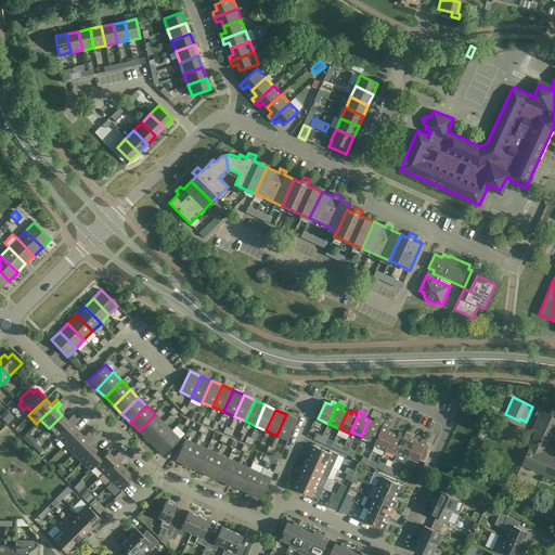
[(554,426),(554,416),(541,411),(534,425),(540,428),(531,447),(530,447),(523,464),(536,469),(534,470),(544,475),(545,474),(554,478),(554,456),(543,452),(554,426)]
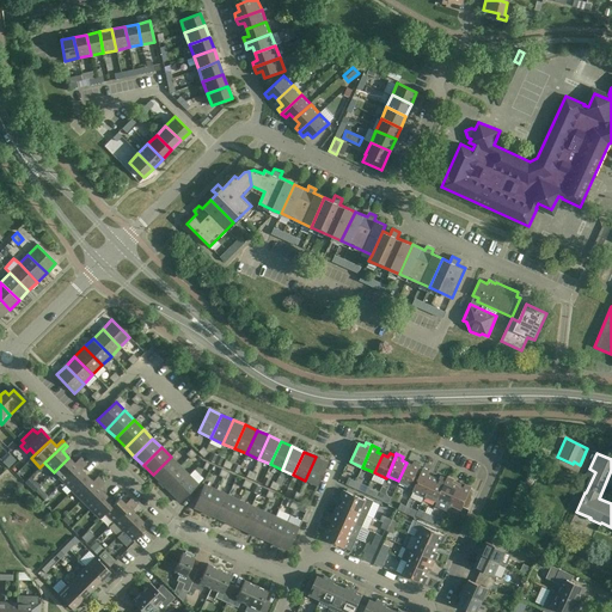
[(153,475),(161,484),(179,466),(171,457),(153,475)]
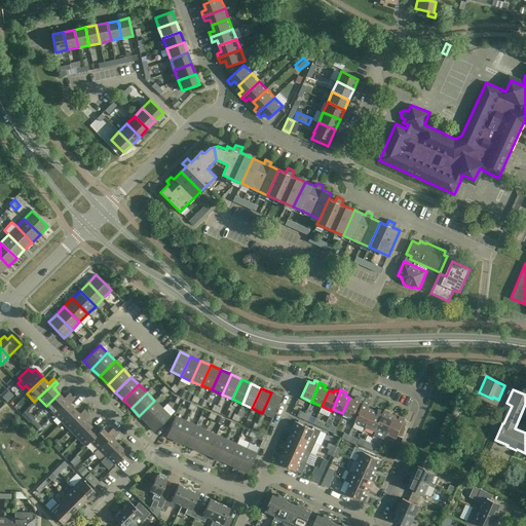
[(282,398),(271,392),(262,413),(272,417),(282,398)]
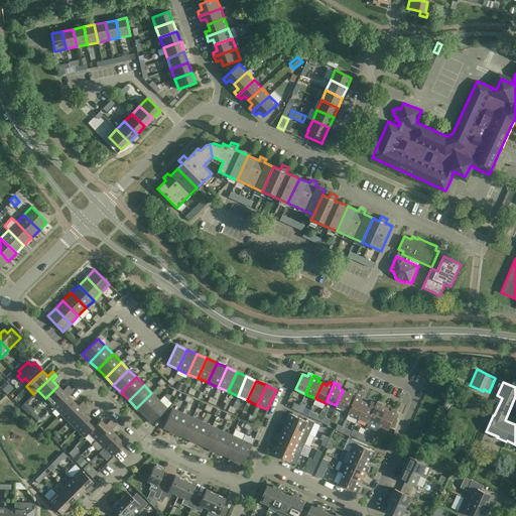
[(57,386),(45,398),(52,406),(70,389),(68,386),(62,391),(57,386)]
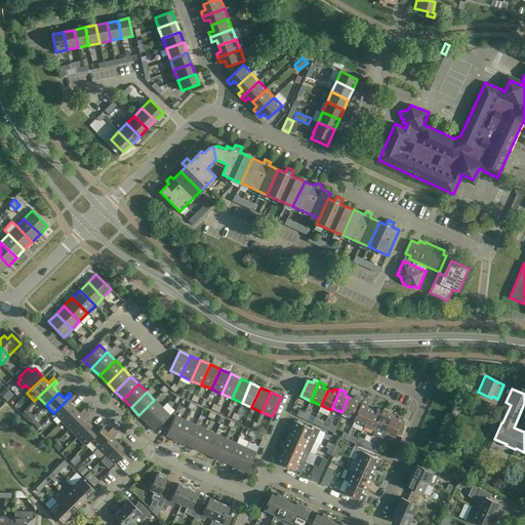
[(71,396),(53,413),(62,420),(74,408),(69,402),(73,398),(71,396)]
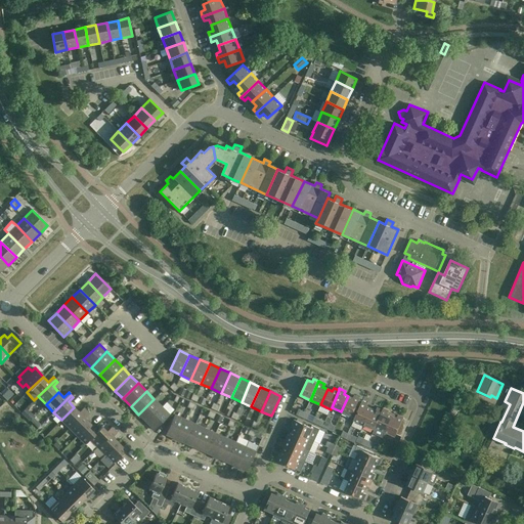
[(348,396),(341,411),(352,417),(354,418),(361,401),(359,400),(360,398),(354,395),(353,398),(348,396)]
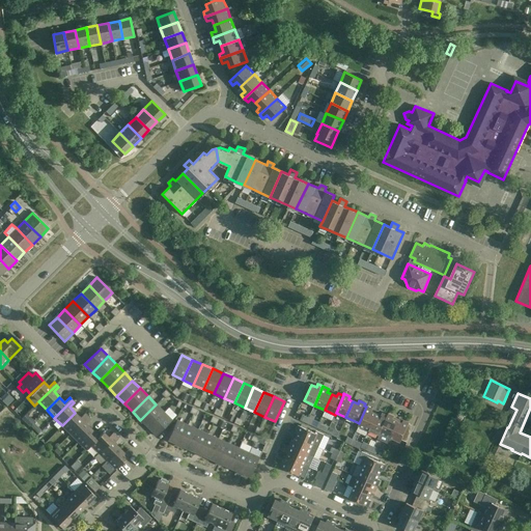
[(140,420),(148,427),(164,412),(156,404),(140,420)]
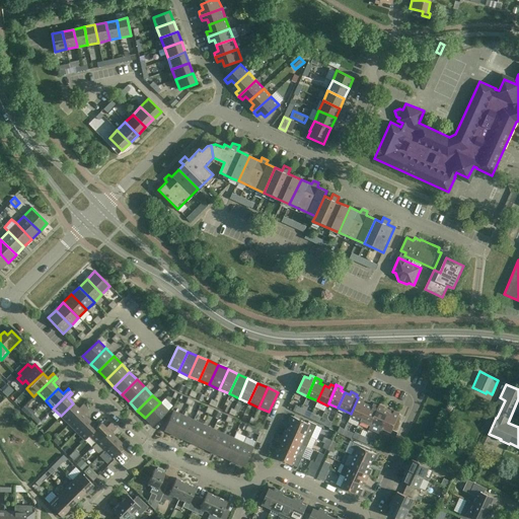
[(360,420),(368,404),(363,402),(364,399),(359,396),(358,397),(351,414),(350,416),(360,420)]
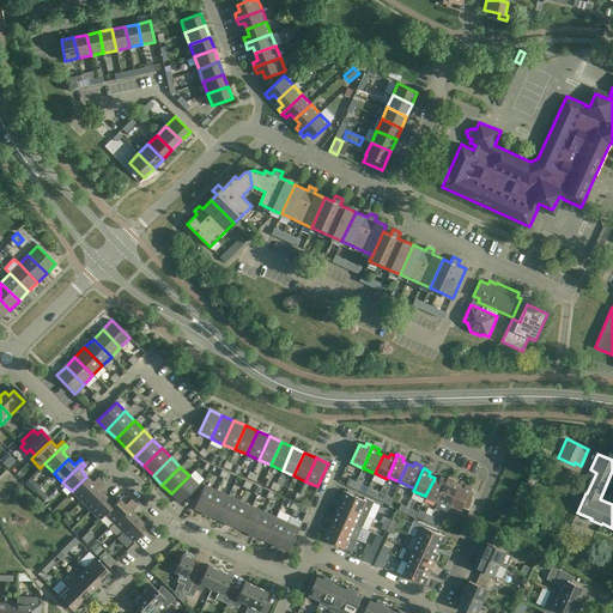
[(199,485),(189,475),(171,493),(181,503),(199,485)]
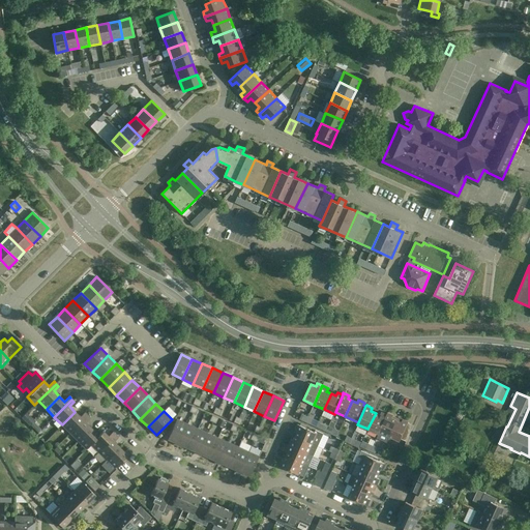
[(75,412),(62,424),(70,433),(87,415),(85,413),(81,417),(75,412)]
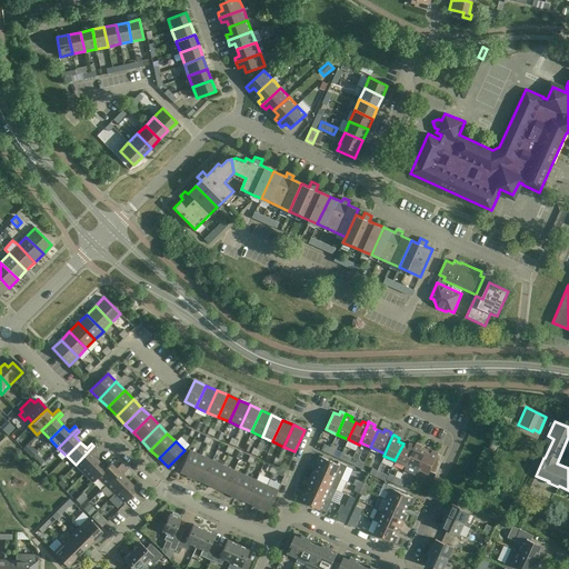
[(403,443),(395,460),(407,466),(408,463),(407,463),(416,445),(415,445),(409,442),(408,446),(403,443)]
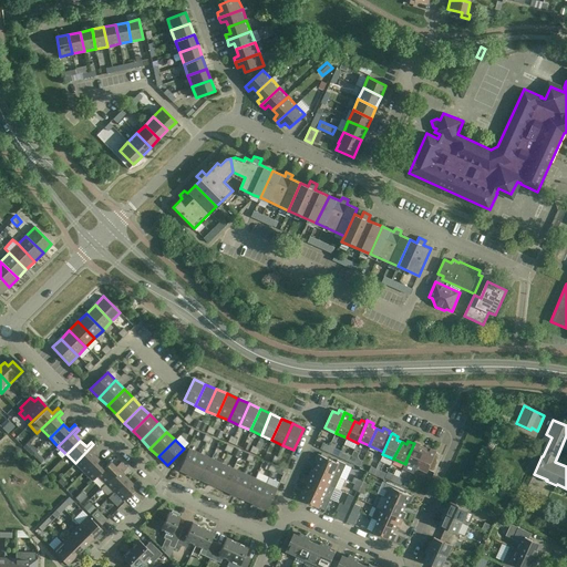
[(406,462),(416,467),(424,450),(420,447),(421,444),(414,442),(413,443),(414,443),(405,462),(406,462)]
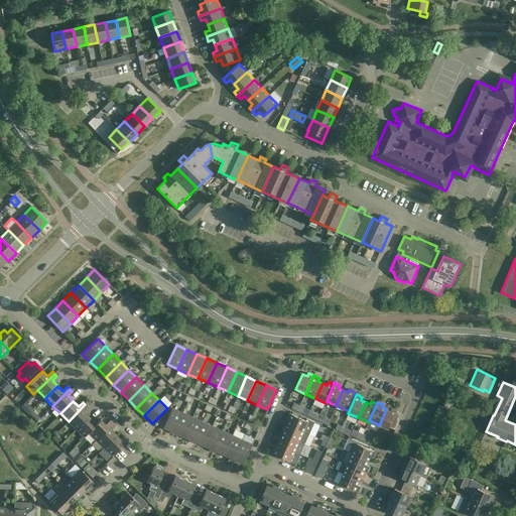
[(85,404),(69,421),(76,429),(89,416),(83,411),(88,407),(85,404)]
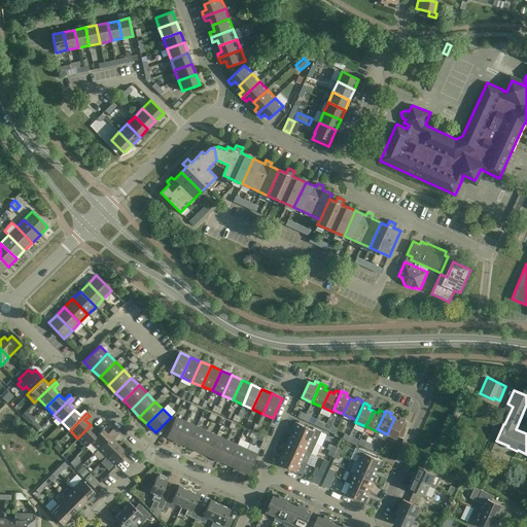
[(177,442),(186,421),(176,417),(167,436),(177,442)]
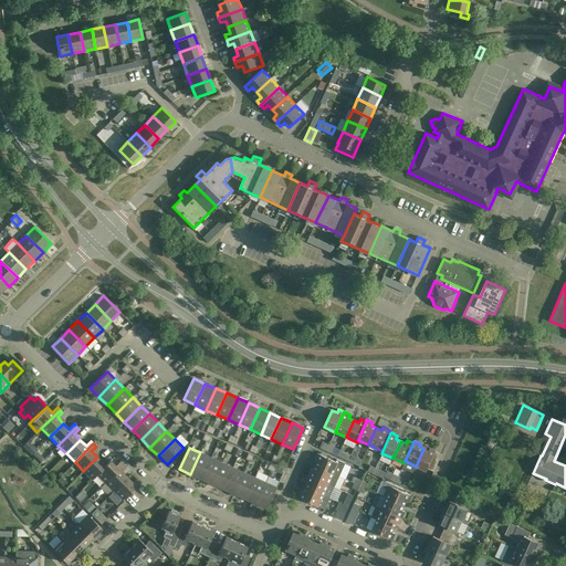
[(428,451),(423,449),(416,467),(427,471),(428,469),(435,471),(442,454),(436,451),(437,451),(430,448),(428,451)]
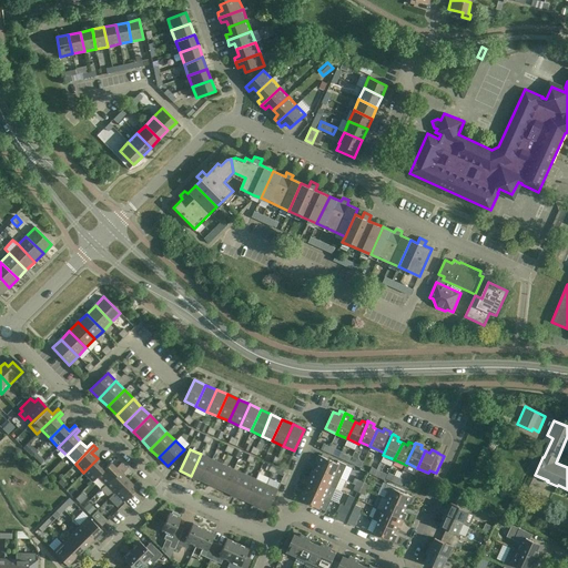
[(202,480),(212,459),(201,454),(191,476),(202,480)]
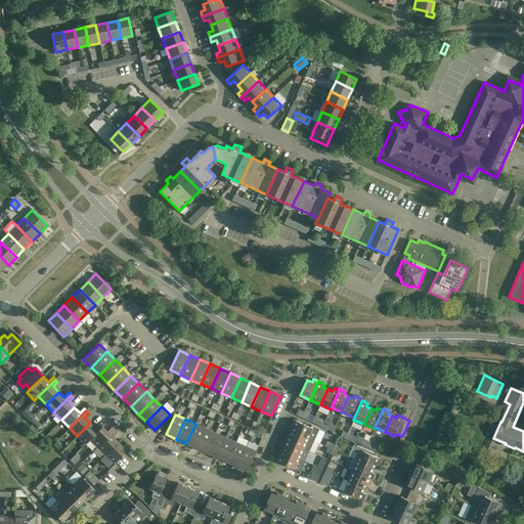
[(293,431),(314,441),(320,429),(312,425),(311,427),(295,420),(292,426),(295,427),(293,431)]
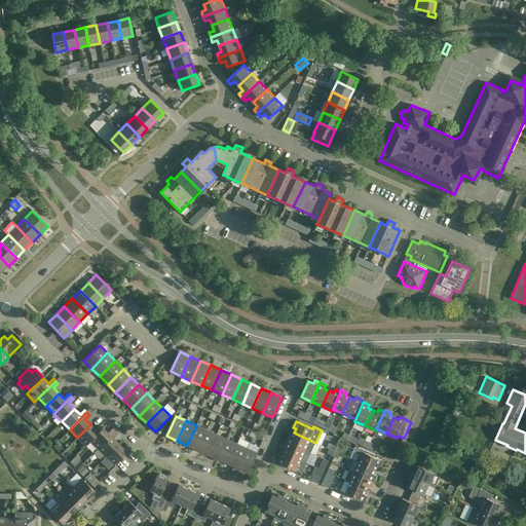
[(90,424),(77,438),(85,446),(89,441),(98,433),(103,428),(100,425),(96,430),(90,424)]
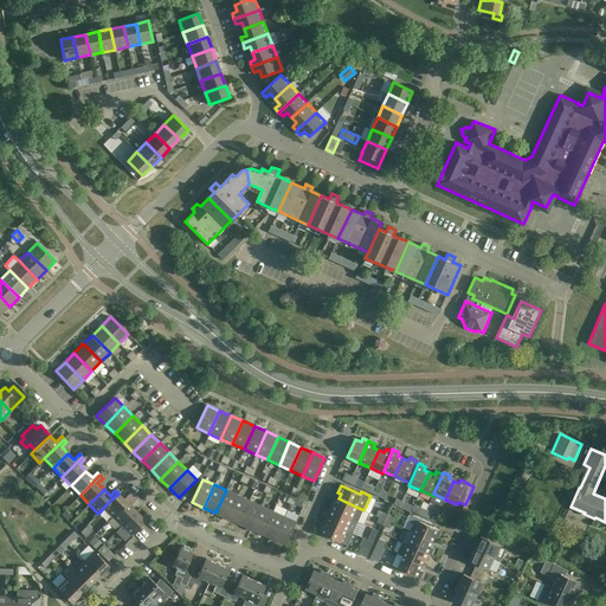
[(227,519),(237,495),(226,490),(216,513),(227,519)]
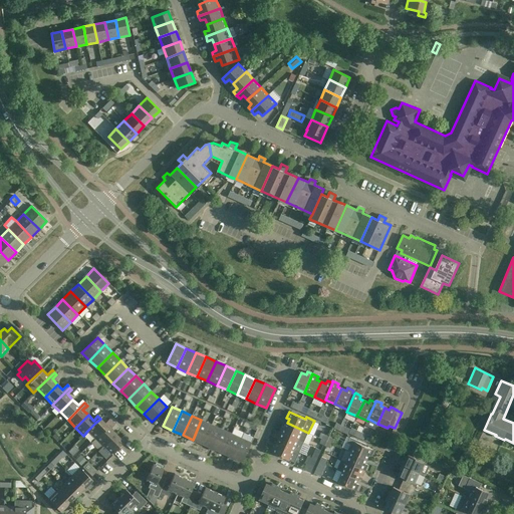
[(87,431),(95,439),(112,422),(109,420),(105,424),(100,419),(95,423),(87,431)]
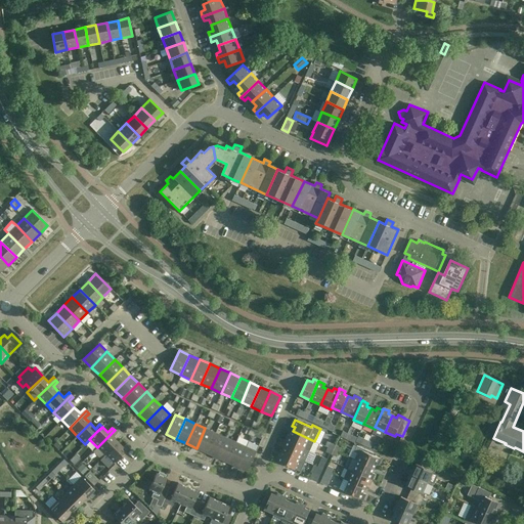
[(206,452),(215,433),(205,428),(197,448),(206,452)]
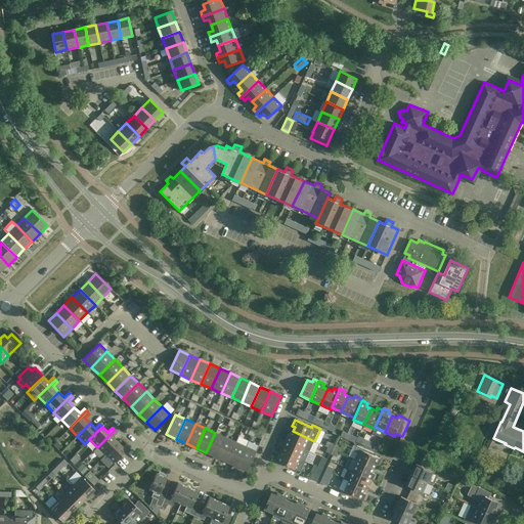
[(115,430),(97,447),(104,455),(118,442),(112,436),(117,432),(115,430)]
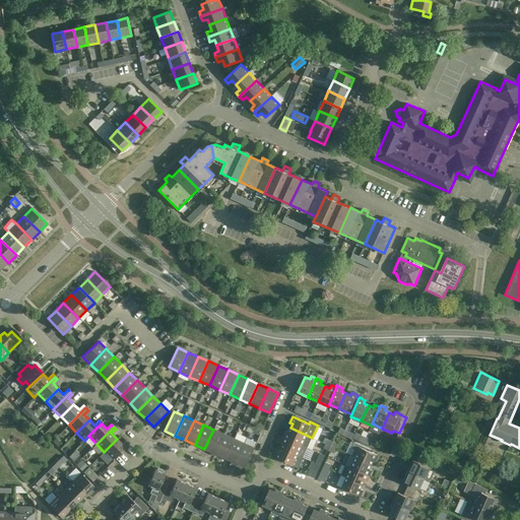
[(283,437),(308,448),(312,438),(290,428),(288,432),(285,431),(283,437)]
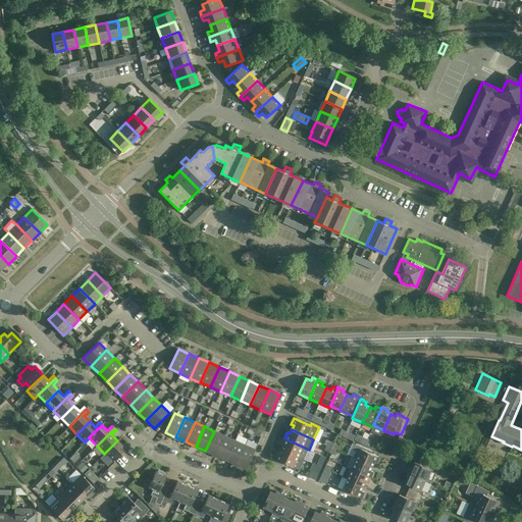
[(215,456),(224,435),(214,431),(205,451),(215,456)]
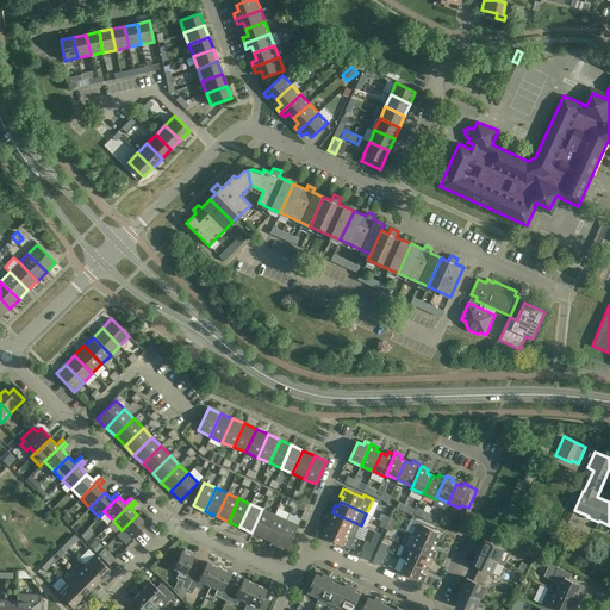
[(263,537),(274,515),(262,509),(251,533),(263,537)]
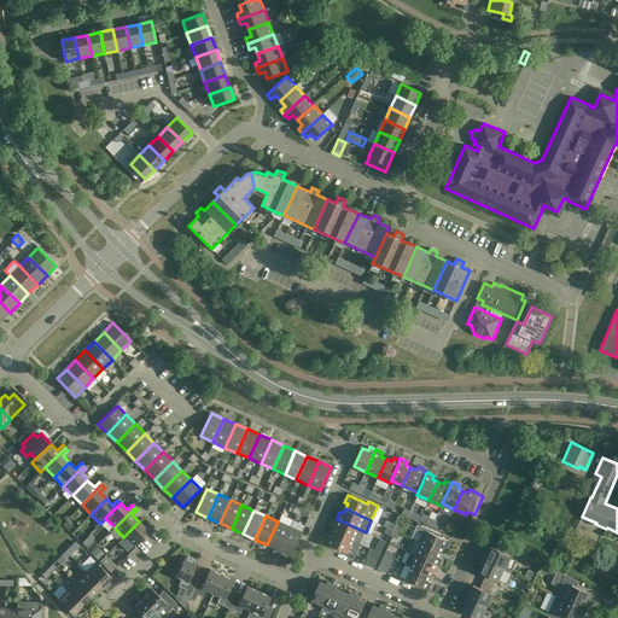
[(334,532),(360,543),(366,532),(337,519),(333,525),(337,526),(334,532)]
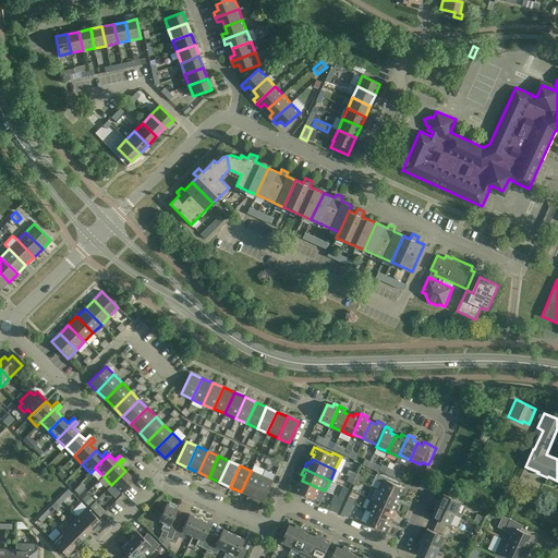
[(131,476),(125,471),(111,485),(120,494),(138,475),(136,472),(131,476)]
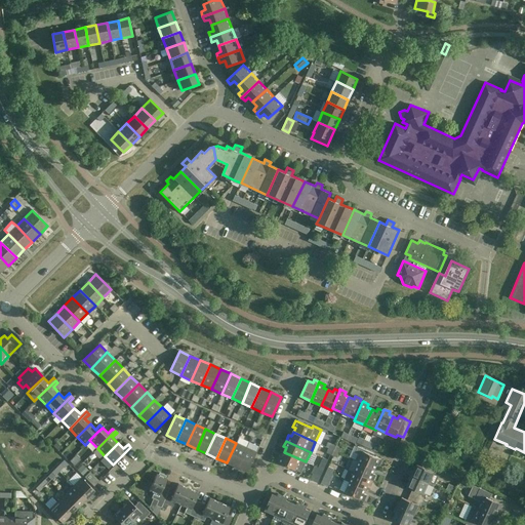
[(237,468),(246,447),(236,443),(227,462),(237,468)]
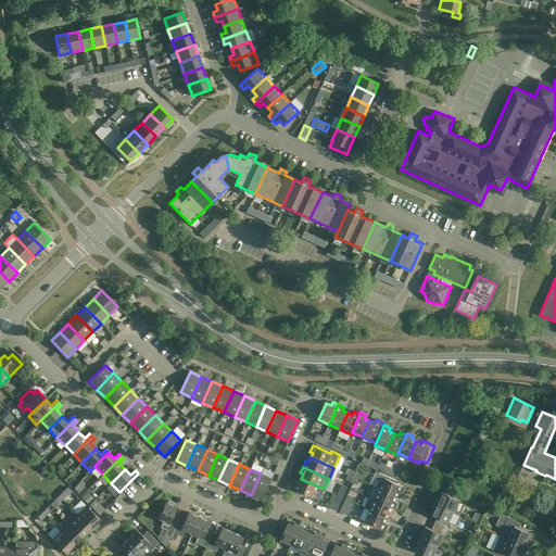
[(272,479),(261,474),(251,495),(262,500),(272,479)]
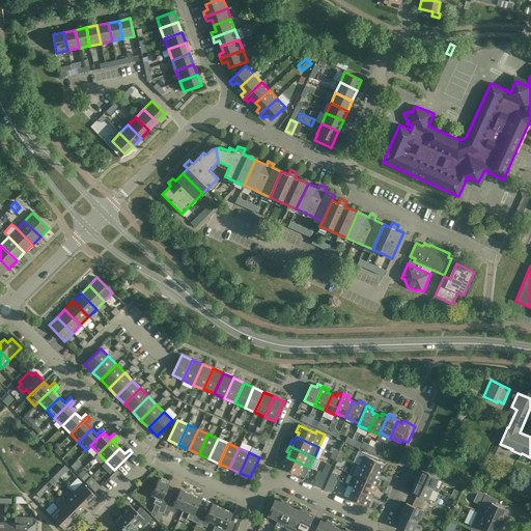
[(363,467),(380,474),(382,470),(385,471),(387,465),(378,460),(379,459),(362,452),(360,457),(362,458),(359,466),(363,467)]
